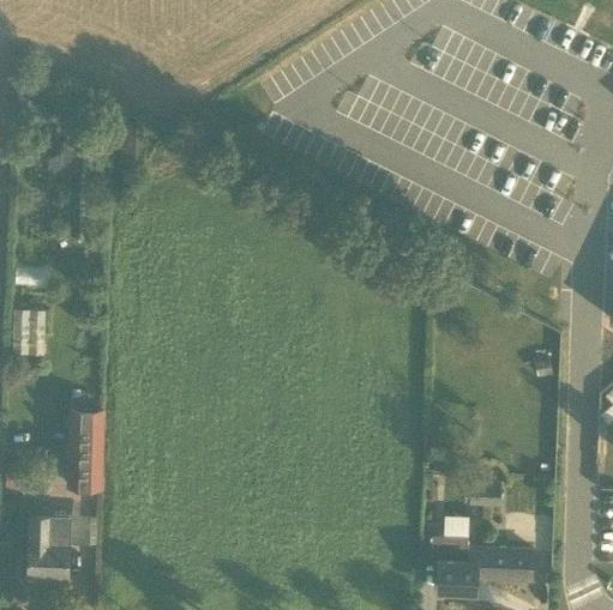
[(13,308),(12,352),(44,352),(46,309),(13,308)]
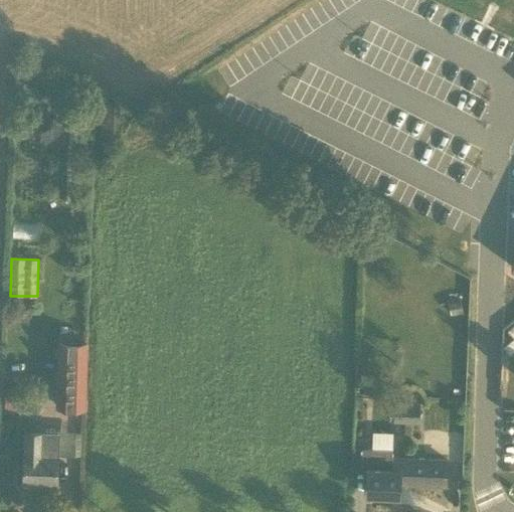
[(459,299),(447,302),(450,317),(462,315),(459,299)]
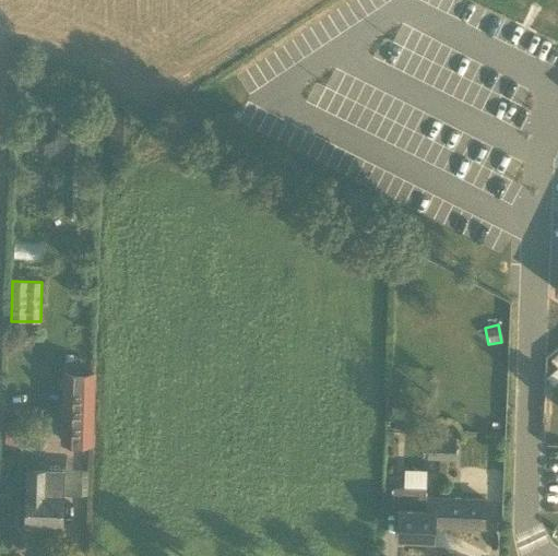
[(66,374),(63,444),(94,445),(96,375),(66,374)]
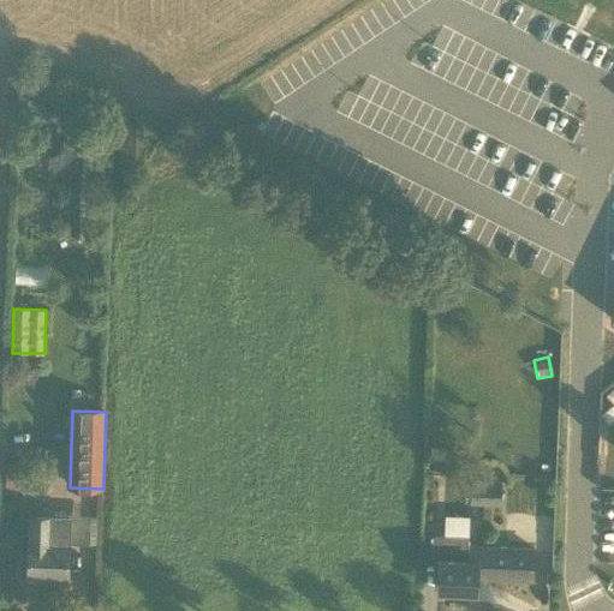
[(5,467),(4,493),(28,495),(29,468),(5,467)]
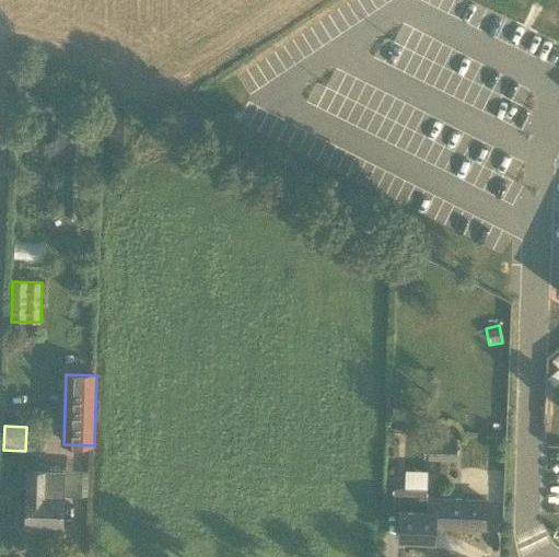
[(455,463),(455,441),(429,440),(428,462),(455,463)]
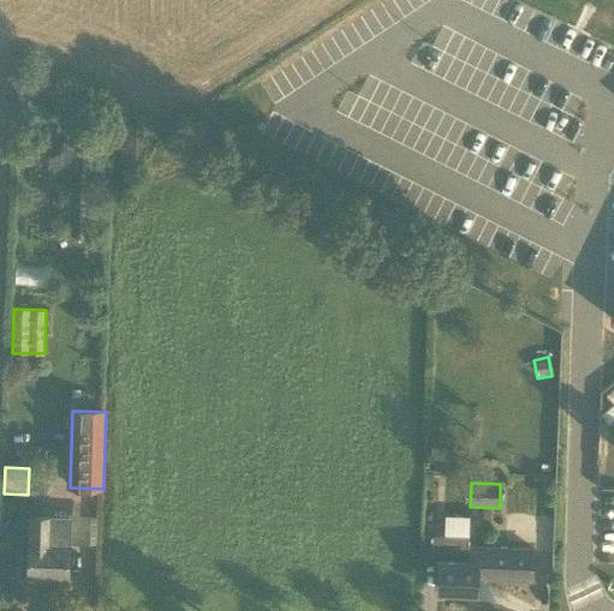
[(30,515),(28,577),(66,579),(70,516),(30,515)]
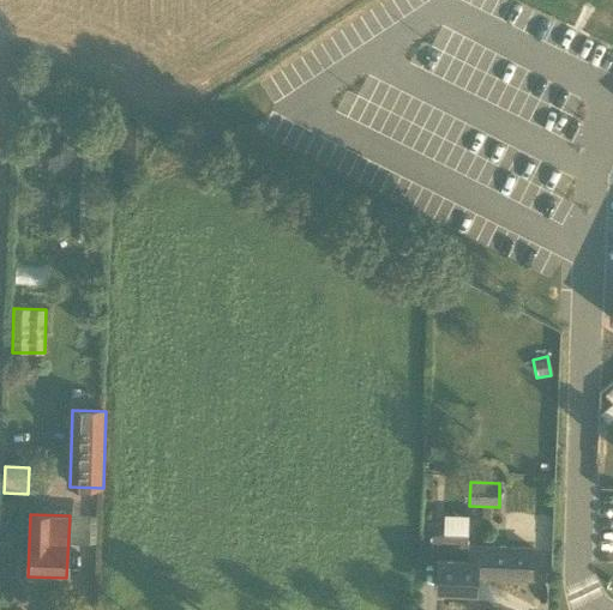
[(530,580),(532,551),(466,549),(467,519),(444,517),(443,537),(431,537),(431,560),(438,560),(437,591),(475,592),(476,578),(530,580)]
